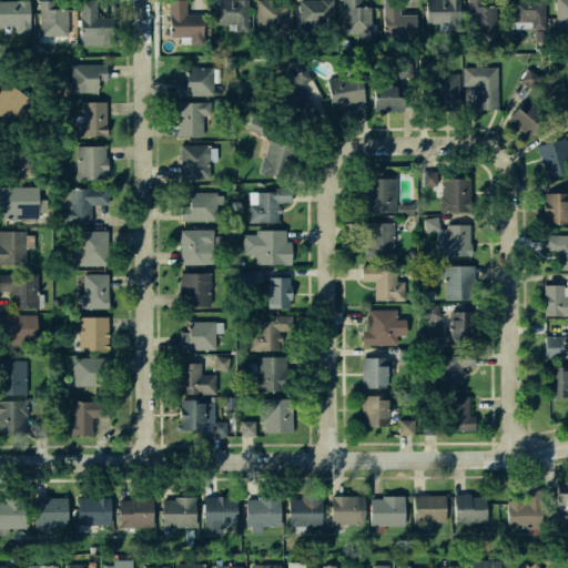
[(0,0),(31,0),(30,34),(17,34),(17,26),(0,24),(0,0)]
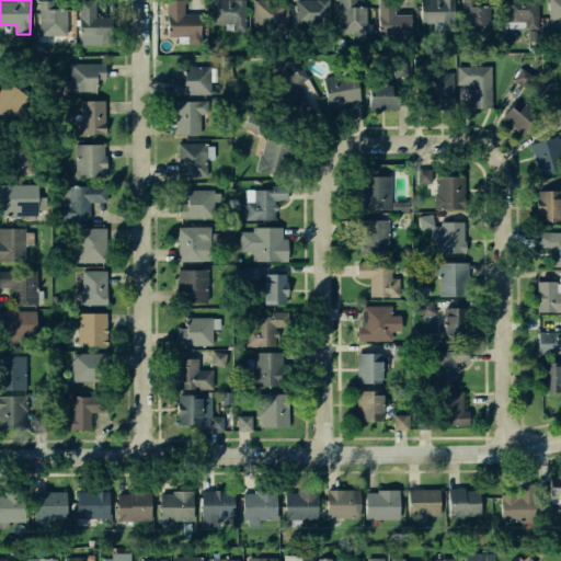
[(37,0),(58,0),(58,8),(68,9),(67,37),(37,36),(37,0)]
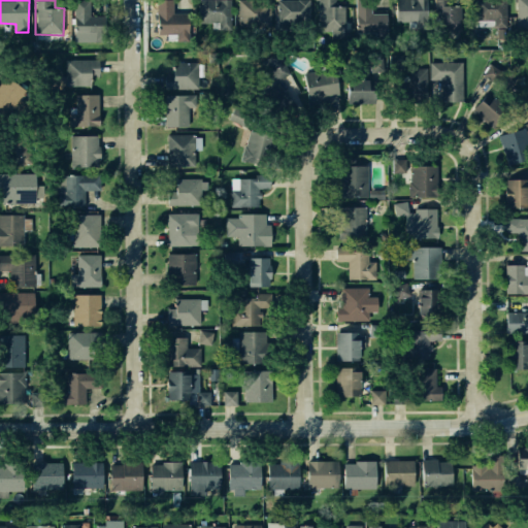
[(107,41),(106,15),(92,15),(92,0),(74,0),(75,34),(95,34),(95,42),(107,41)]
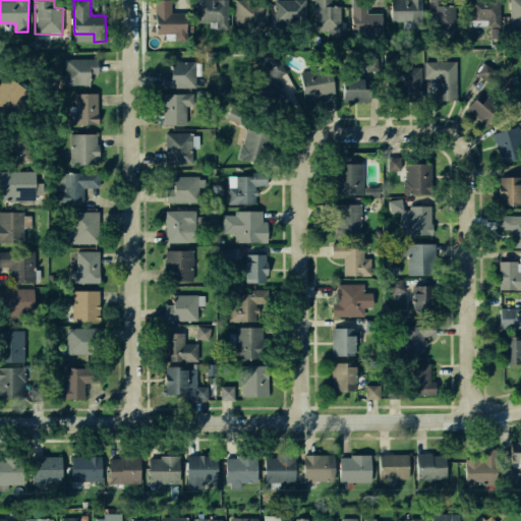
[(186,40),(186,12),(172,12),(172,0),(156,0),(156,33),(175,34),(175,40),(186,40)]
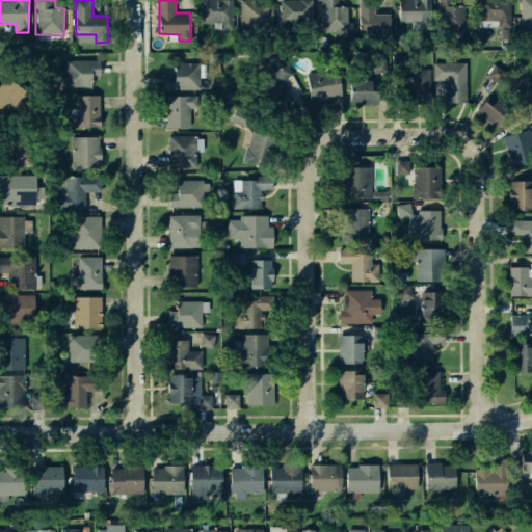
[(233,30),(233,0),(201,0),(201,22),(221,22),(221,30),(233,30)]
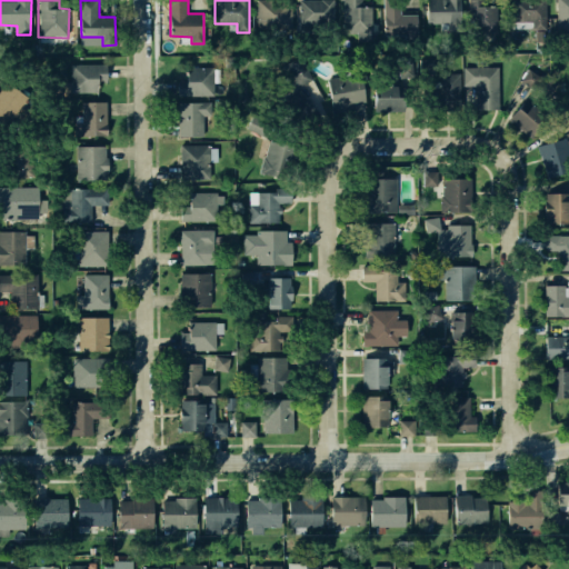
[(257,0),(291,0),(291,30),(257,30),(257,0)]
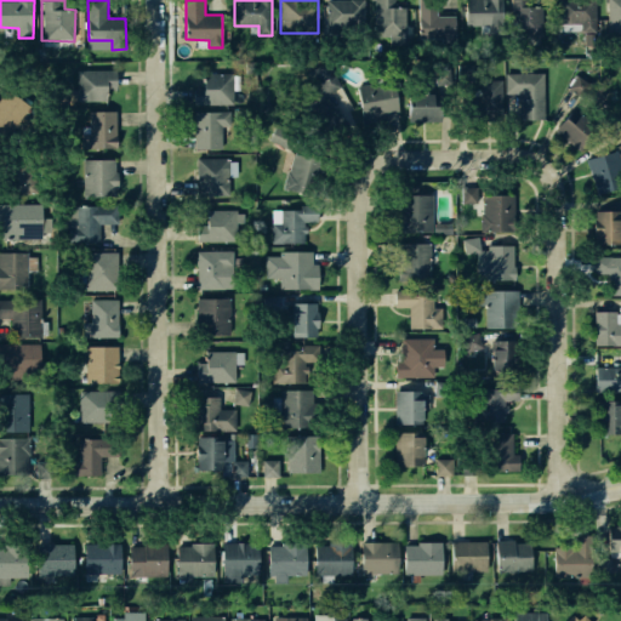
[(326,0),(364,0),(364,35),(326,35),(326,0)]
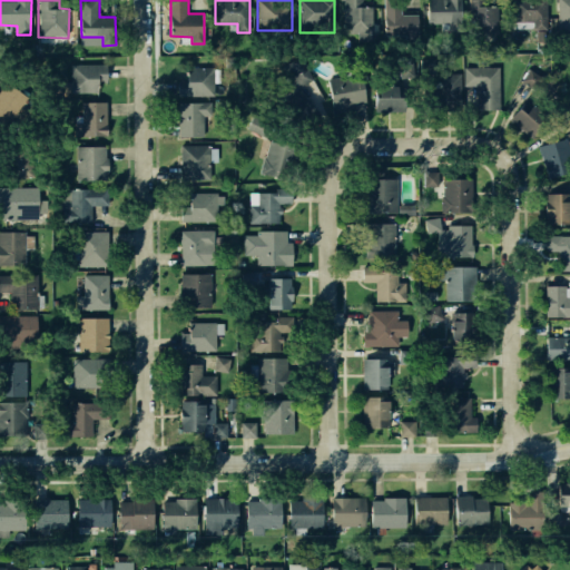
[(342,0),(342,33),(372,35),(373,7),(363,7),(363,0),(342,0)]
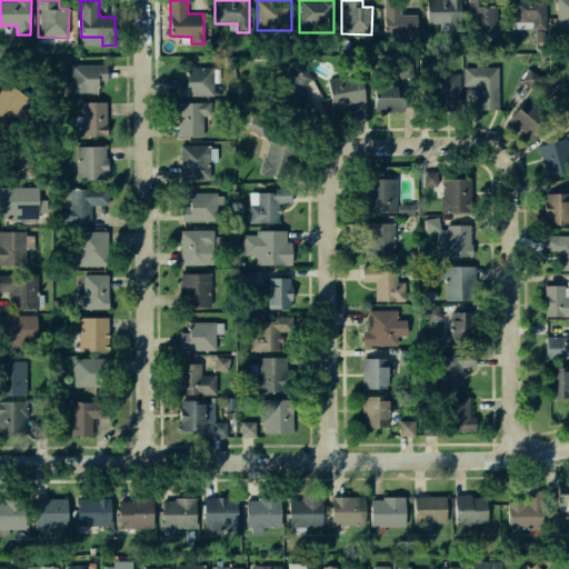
[(385,0),(401,0),(401,15),(419,15),(418,37),(385,37),(385,0)]
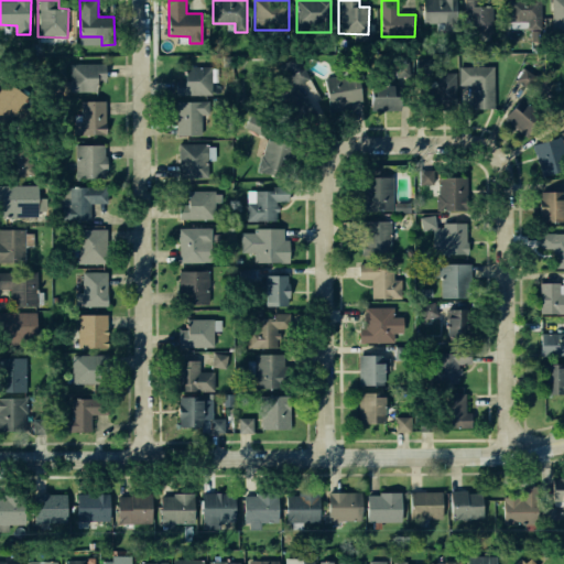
[(422,0),(422,24),(445,22),(445,31),(457,31),(457,0),(422,0)]
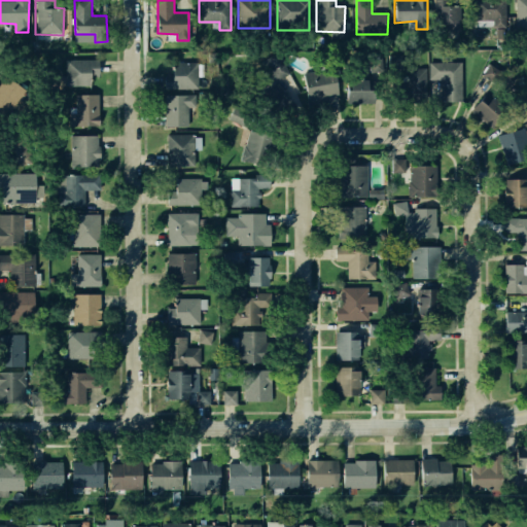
[(433,0),(450,0),(450,5),(460,6),(460,31),(433,30),(433,0)]
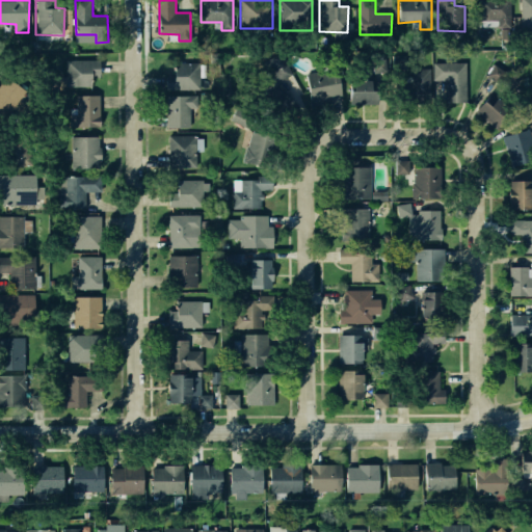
[(476,0),(476,29),(501,29),(500,38),(509,38),(509,0),(476,0)]
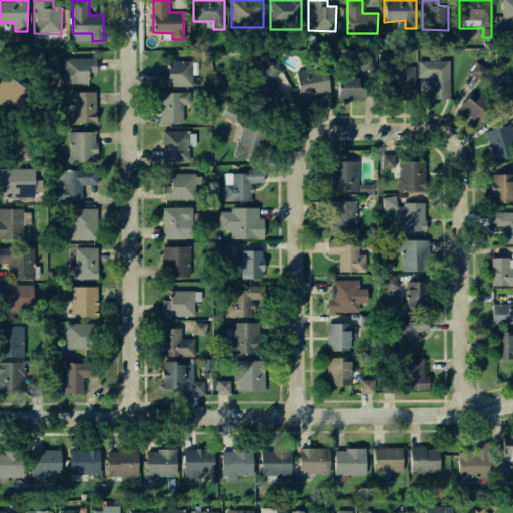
[(512,0),(500,0),(501,31),(512,31),(512,0)]
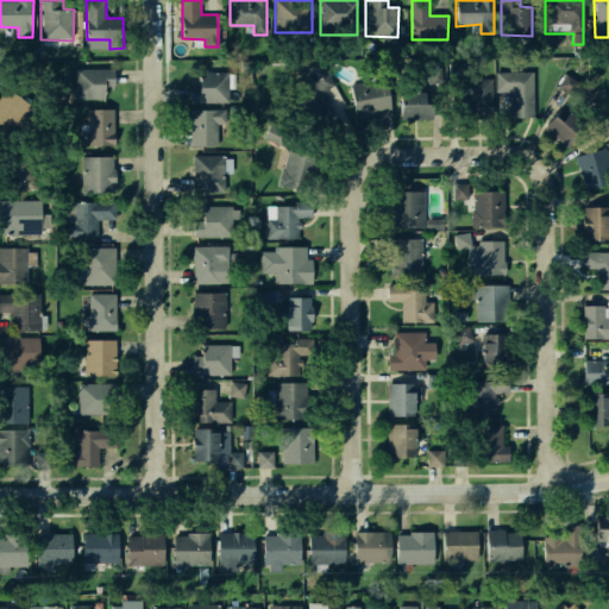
[(336,85),(325,58),(302,68),(312,94),(336,85)]
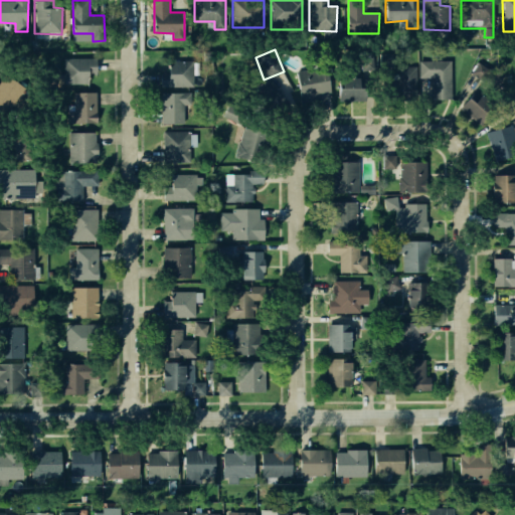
[(375,68),(374,54),(361,56),(362,70),(375,68)]
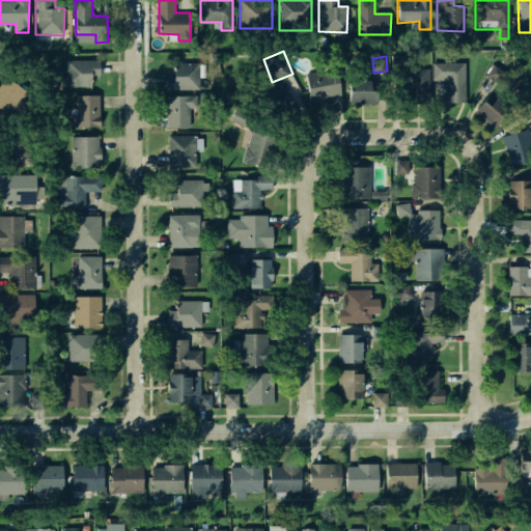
[(92,87),(92,75),(100,75),(100,59),(64,58),(64,87),(92,87)]
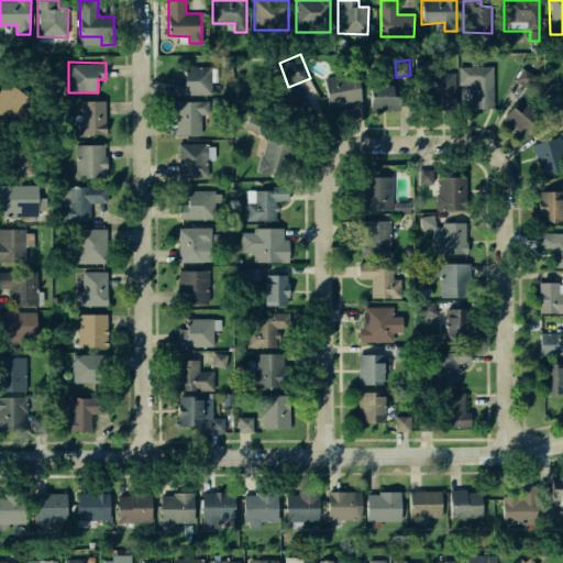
[(213,65),(212,95),(176,95),(176,80),(187,80),(187,65),(213,65)]
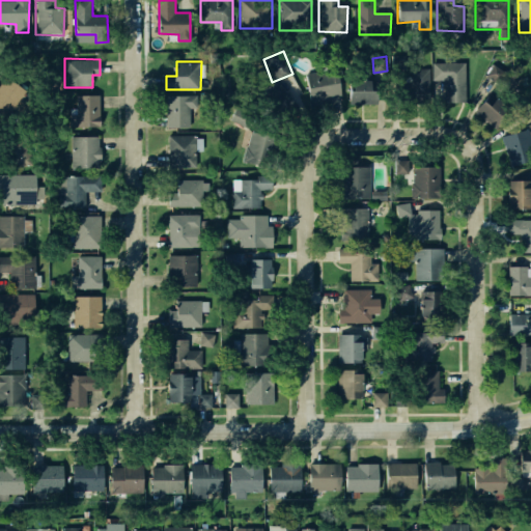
[(466,101),(465,62),(431,62),(431,79),(442,79),(442,102),(466,101)]
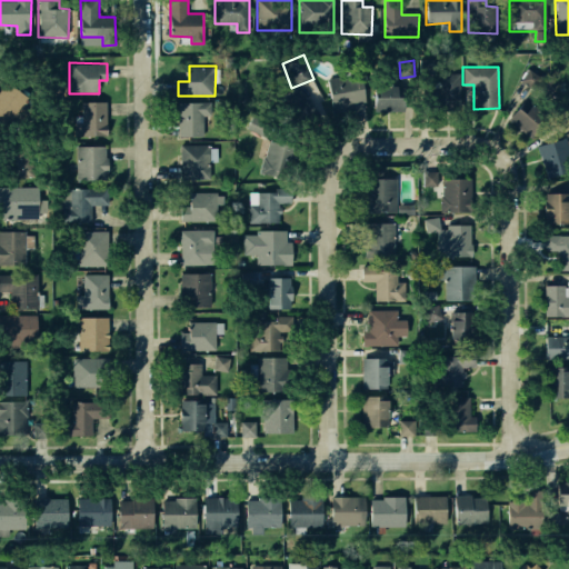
[(535,89),(543,77),(529,68),(520,79),(535,89)]
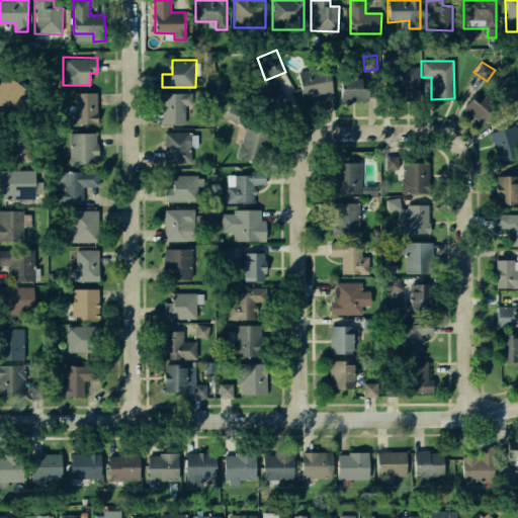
[(418,66),(402,67),(403,84),(392,84),(392,101),(419,101),(418,66)]
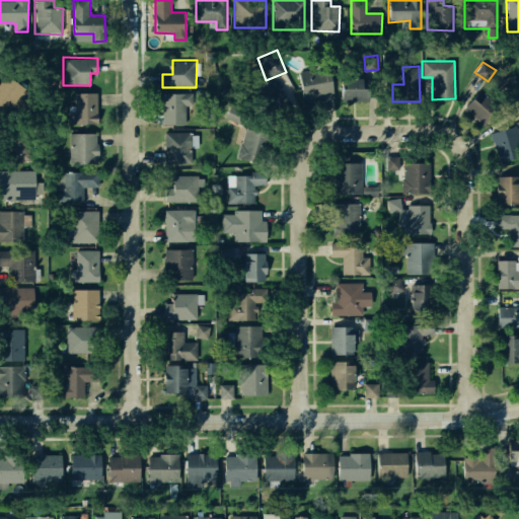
[(328,68),(332,94),(323,96),(324,102),(303,105),(298,72),(328,68)]
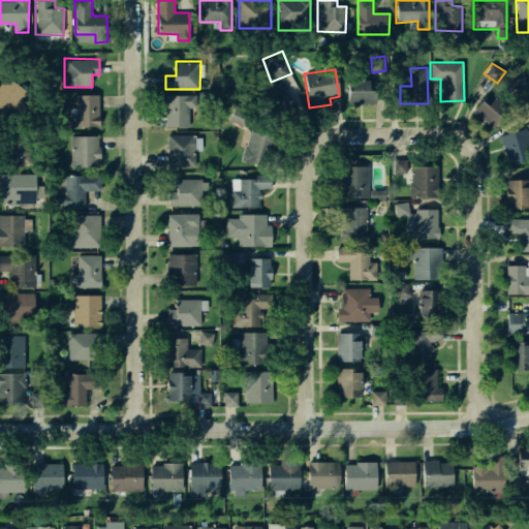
[(0,83),(4,76),(26,89),(8,120),(0,115),(0,83)]
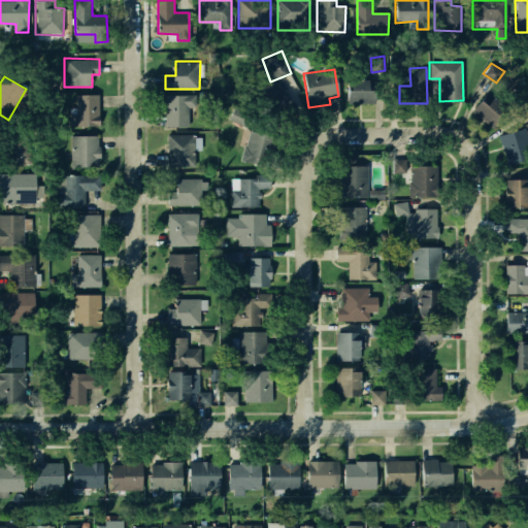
[(375,104),(376,79),(347,78),(347,104),(375,104)]
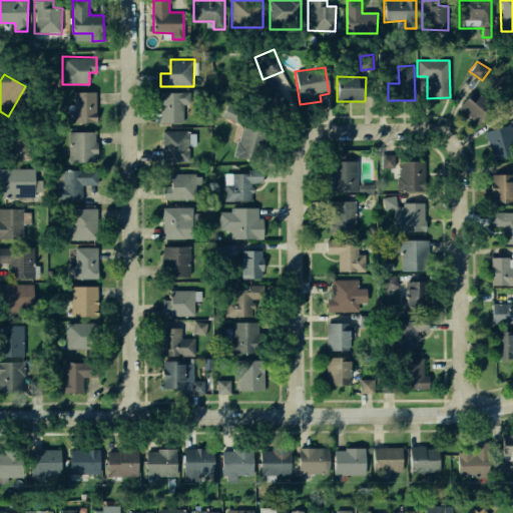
[(271,80),(252,94),(273,118),(290,103),(271,80)]
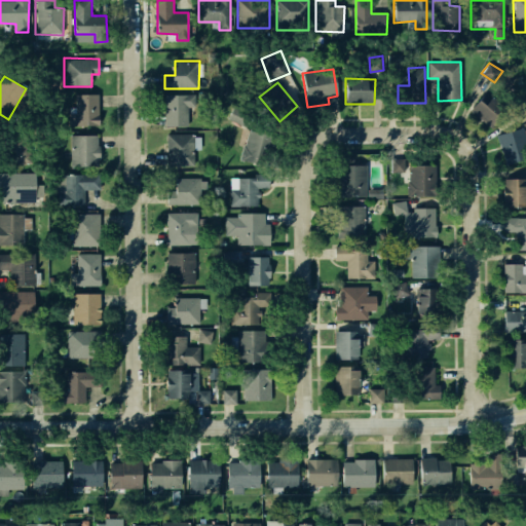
[(492,126),(508,106),(487,90),(472,111),(492,126)]
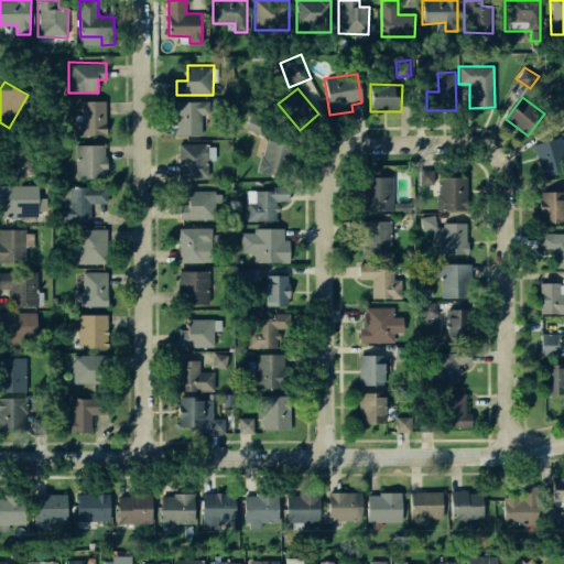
[(107,133),(107,100),(82,100),(82,120),(75,121),(75,133),(107,133)]
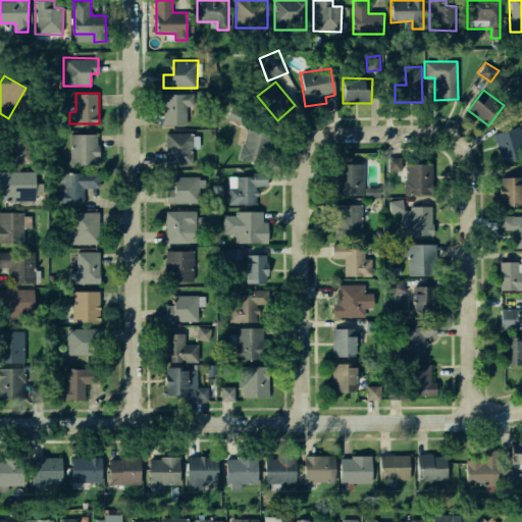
[(188,125),(188,106),(194,106),(194,93),(163,93),(164,125),(188,125)]
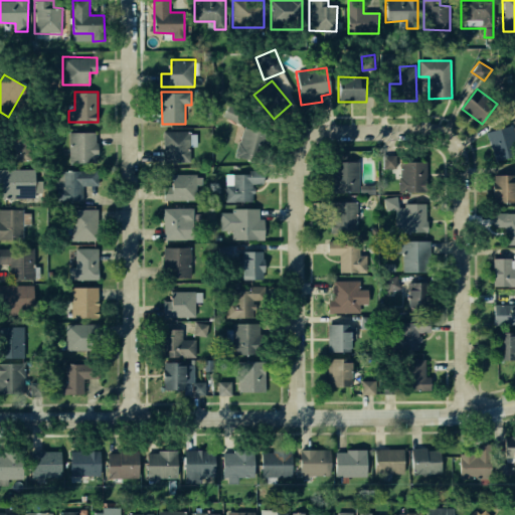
[(240,124),(245,111),(229,105),(224,117),(240,124)]
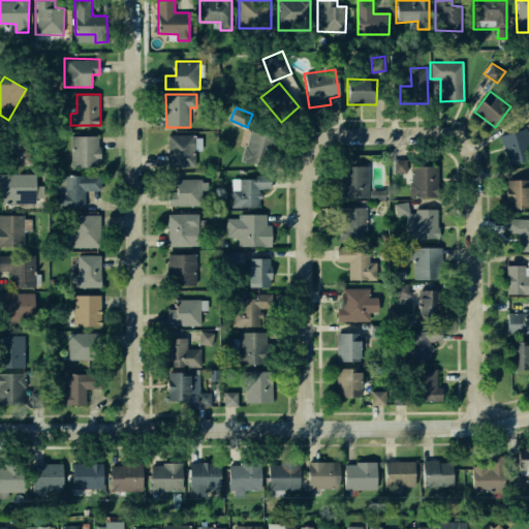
[(500,134),(527,128),(528,135),(528,161),(508,166),(500,134)]
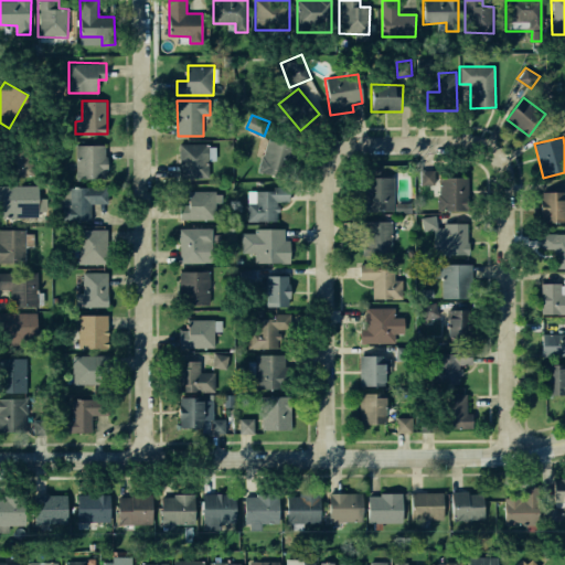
[(289,179),(297,146),(267,139),(259,172),(289,179)]
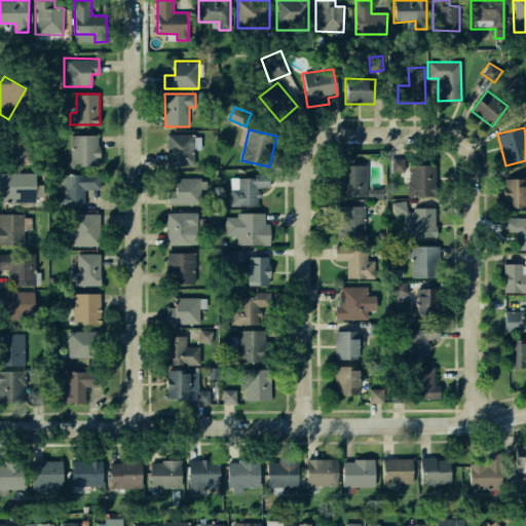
[(33,163),(28,130),(3,135),(8,167),(33,163)]
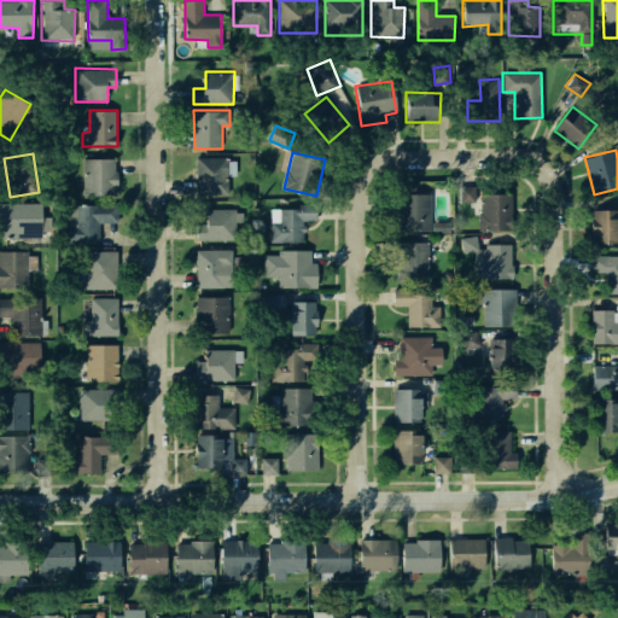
[(83,194),(116,194),(115,157),(82,158),(83,194)]
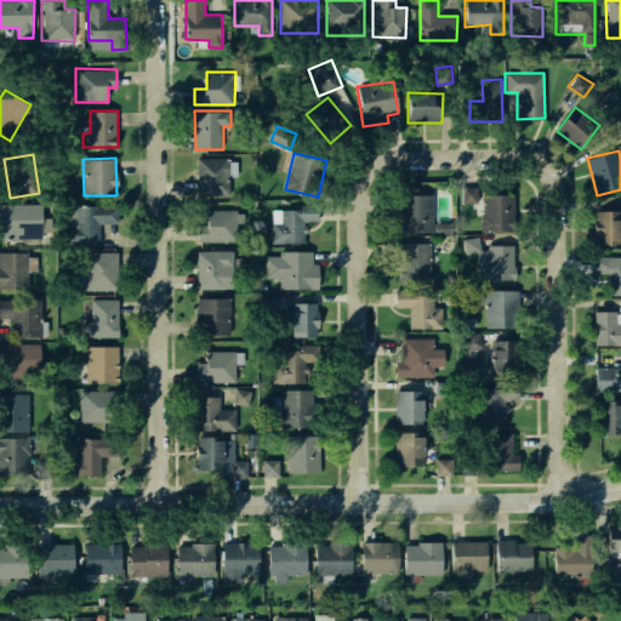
[(231,195),(229,158),(194,158),(195,197),(231,195)]
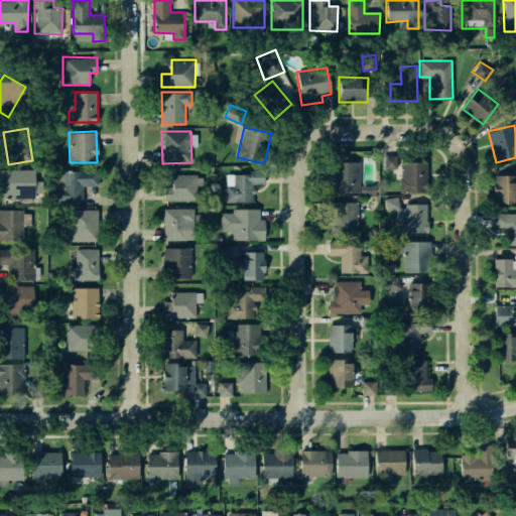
[(397,168),(397,156),(385,155),(385,167),(397,168)]
